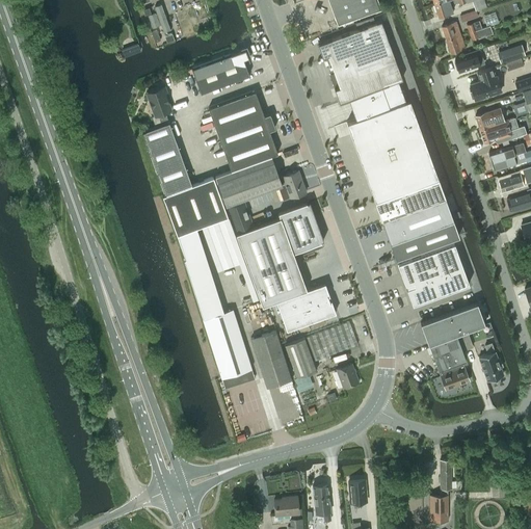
[(192,27),(182,0),(176,0),(173,1),(183,31),(192,27)]
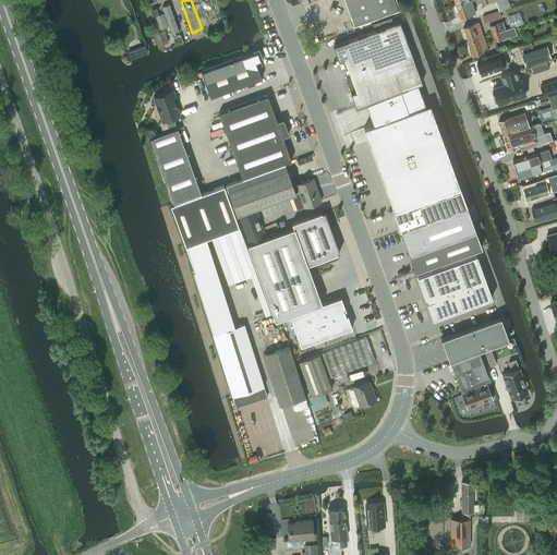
[(226,25),(216,0),(196,0),(207,32),(226,25)]
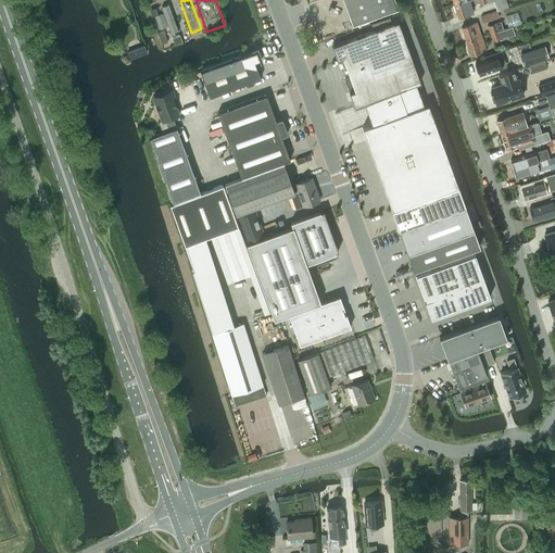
[(394,0),(343,0),(353,27),(399,10),(394,0)]
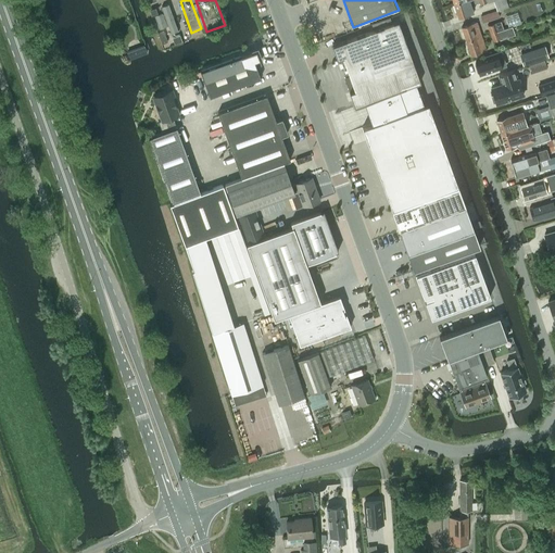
[(476,0),(455,7),(459,21),(475,16),(472,9),(480,5),(481,8),(488,5),(489,7),(494,4),(497,13),(499,13),(500,14),(504,13),(504,12),(509,11),(506,0),(505,0),(476,0)]
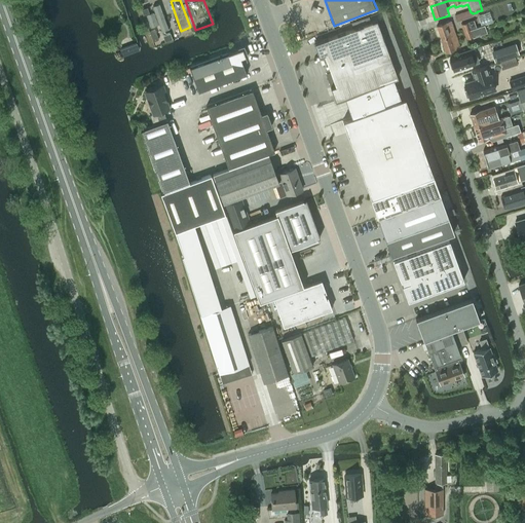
[(170,31),(160,6),(153,9),(162,34),(170,31)]
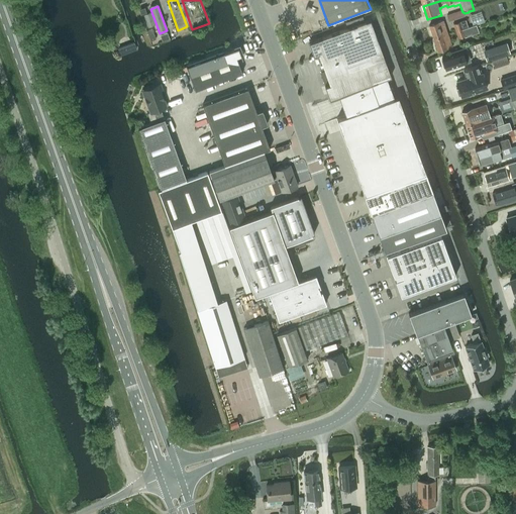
[(450,23),(460,20),(466,18),(463,14),(465,13),(463,12),(462,12),(462,13),(448,18),(450,23)]
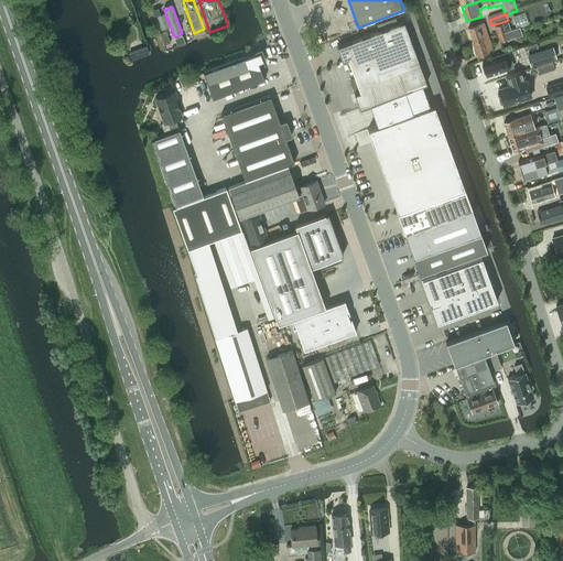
[(405,24),(337,49),(343,64),(348,62),(348,61),(381,49),(387,66),(417,55),(405,24)]
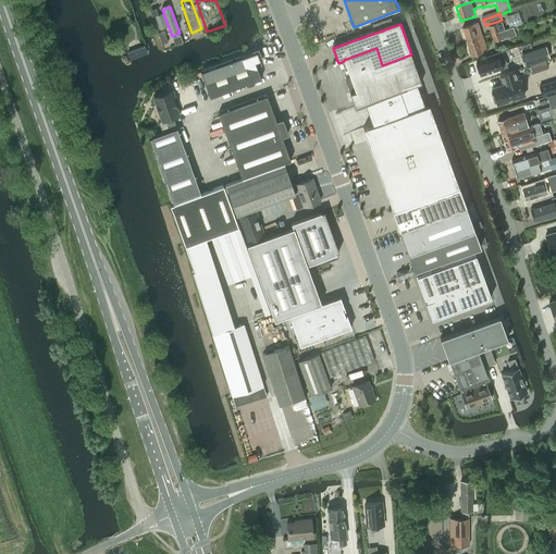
[(490,28),(492,36),(505,32),(503,24),(490,28)]
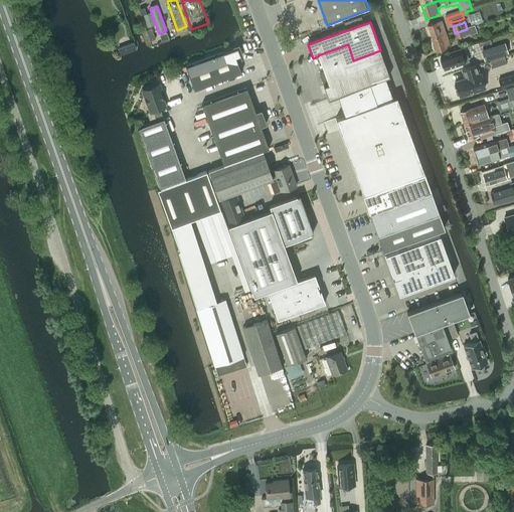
[(429,28),(433,41),(447,36),(443,23),(429,28)]
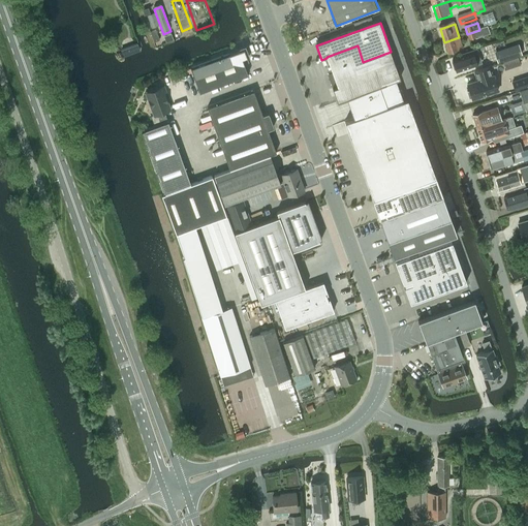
[(485,29),(479,30),(467,34),(470,42),(476,40),(488,36),(485,29)]
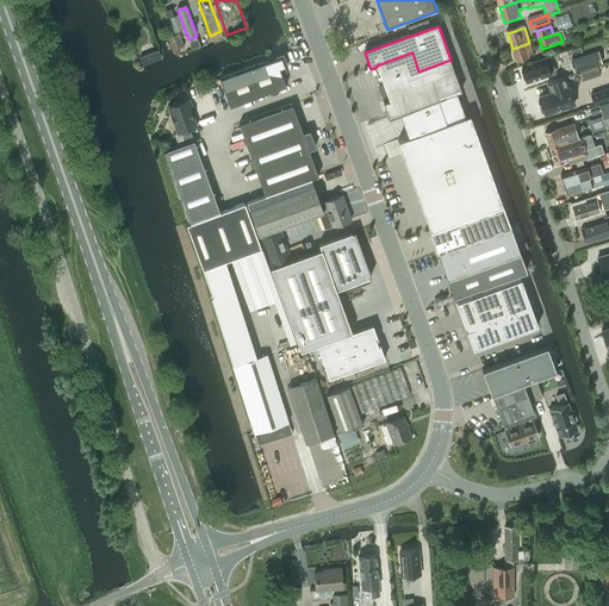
[(180,37),(174,39),(179,51),(185,49),(180,37)]
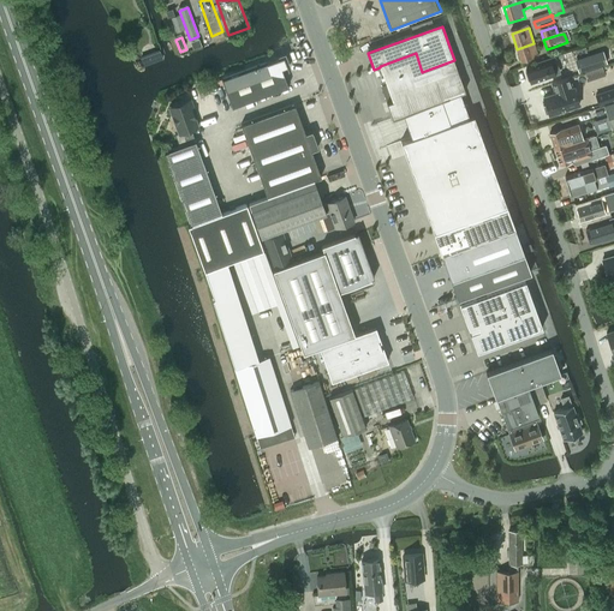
[(538,59),(534,43),(517,49),(523,65),(538,59)]
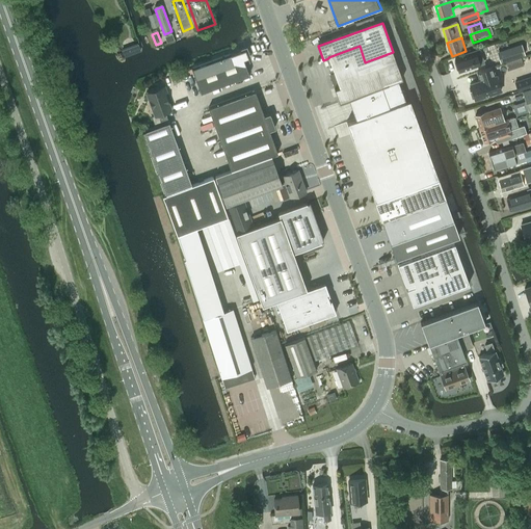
[(360,46),(328,57),(328,58),(335,73),(335,74),(365,62),(360,46)]
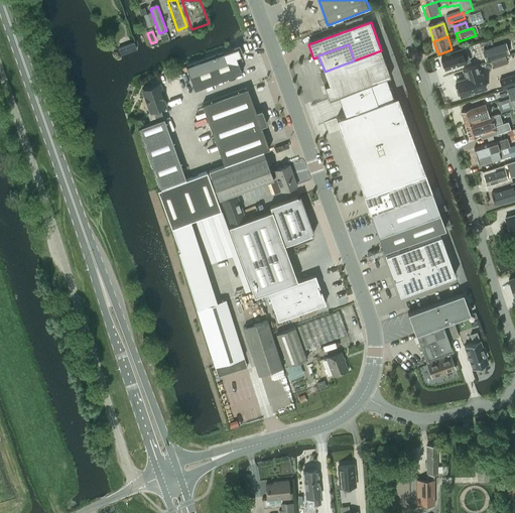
[(499,47),(483,53),(486,63),(502,58),(499,47)]
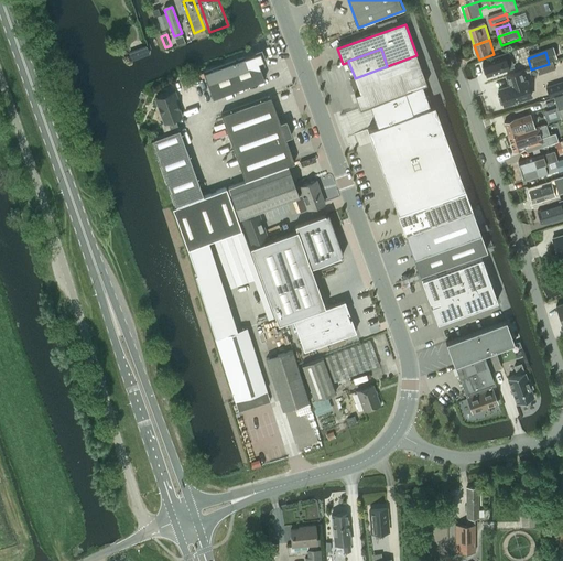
[(214,101),(266,83),(259,66),(264,64),(261,54),(204,75),(214,101)]
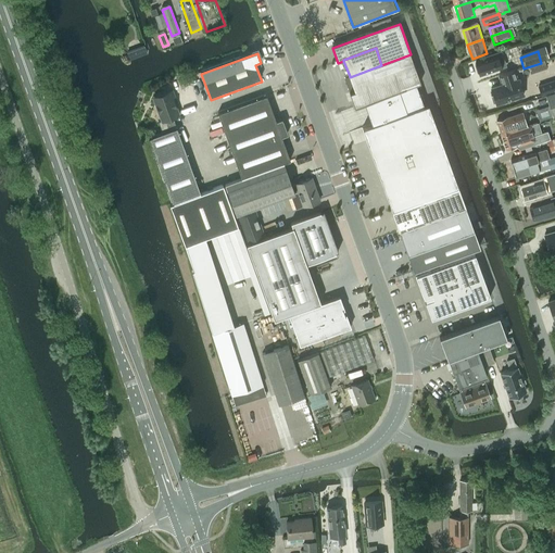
[(481,63),(476,65),(476,66),(480,77),(502,70),(507,68),(502,53),(480,61),(481,63)]
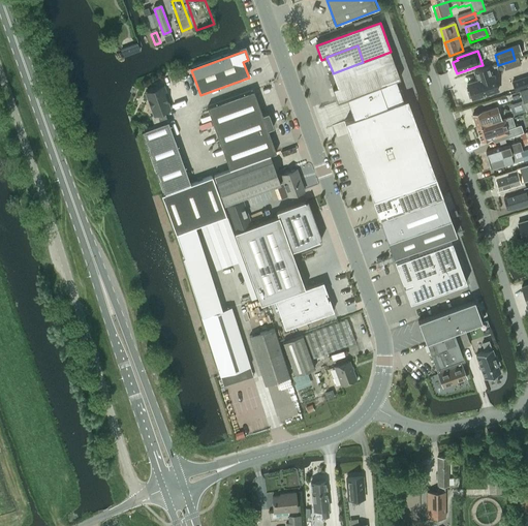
[(363,62),(333,73),(334,75),(338,89),(339,89),(396,68),(391,52),(363,62)]
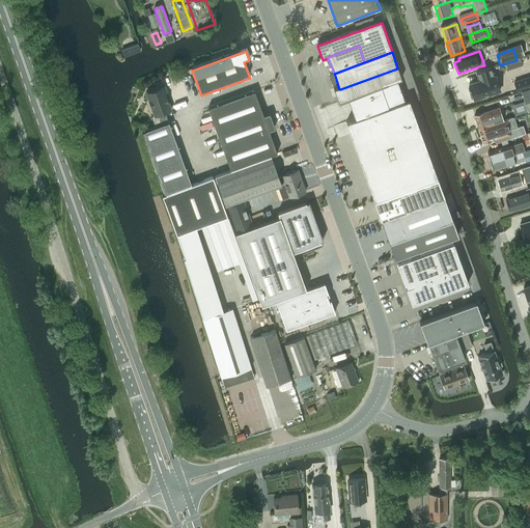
[(339,89),(334,90),(339,105),(349,101),(398,83),(402,82),(397,68),(340,89),(339,89)]
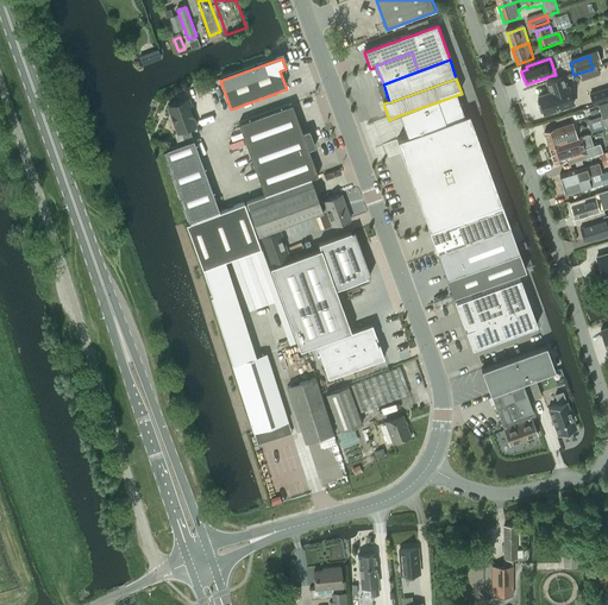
[(544,115),(545,117),(575,107),(569,90),(568,90),(564,80),(547,84),(551,95),(539,100),(541,107),(539,108),(541,117),(544,115)]
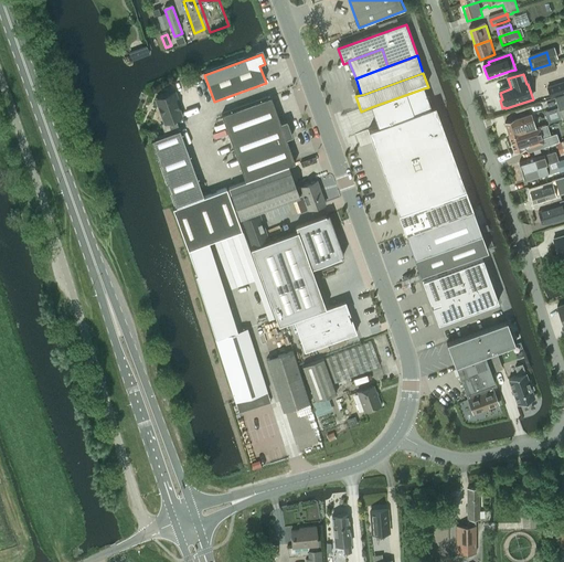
[(563,86),(549,92),(551,101),(563,95),(563,86)]
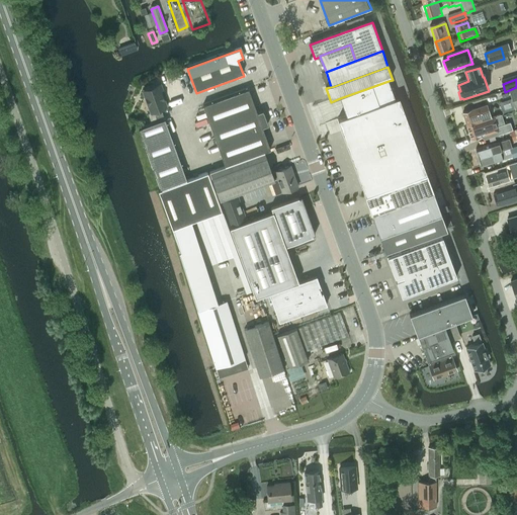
[(347,118),(338,121),(365,198),(427,176),(400,99),(396,101),(389,81),(340,98),(347,118)]
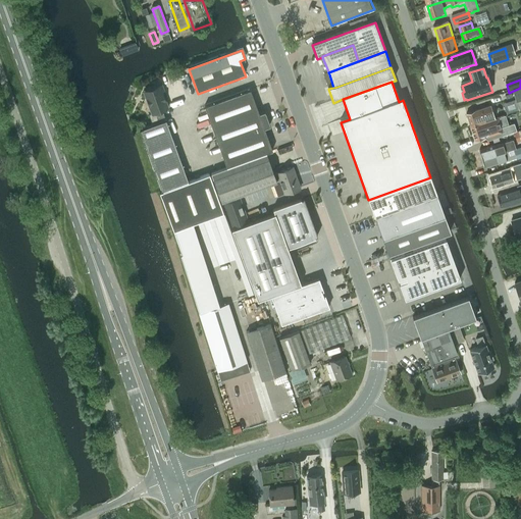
[(165,95),(162,87),(145,94),(152,115),(150,116),(153,125),(166,120),(163,112),(169,110),(163,96),(165,95)]
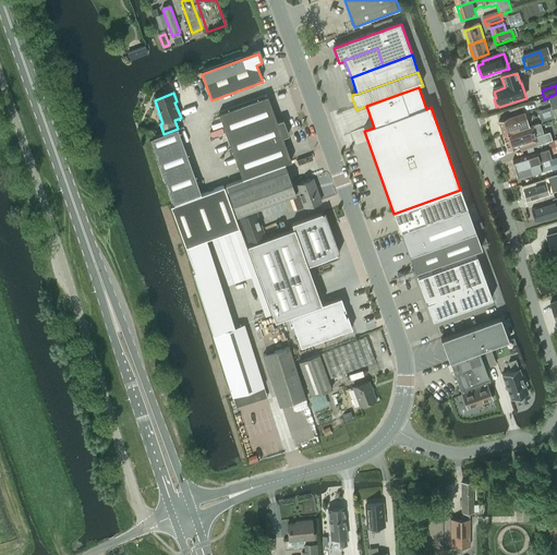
[(268,98),(219,116),(243,181),(292,164),(283,139),(289,136),(285,122),(278,124),(268,98)]
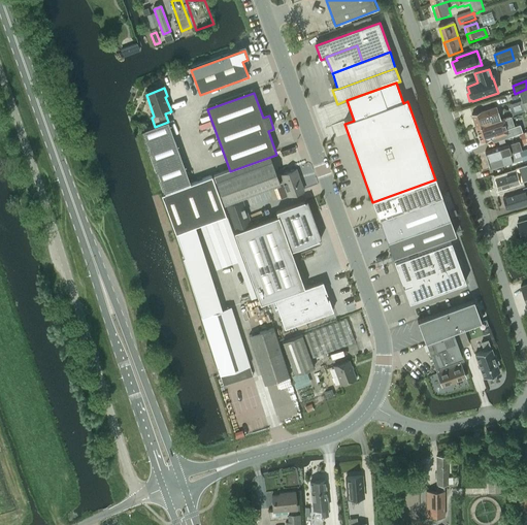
[(487,112),(472,118),(476,131),(501,123),(497,109),(487,112)]
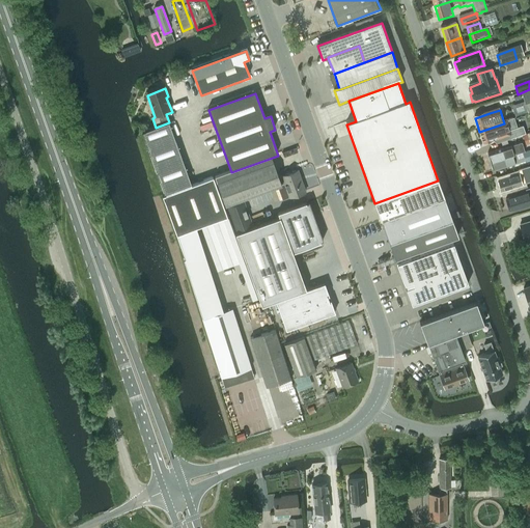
[(504,123),(479,132),(484,145),(496,141),(497,145),(512,140),(527,136),(524,128),(510,133),(507,122),(504,123)]
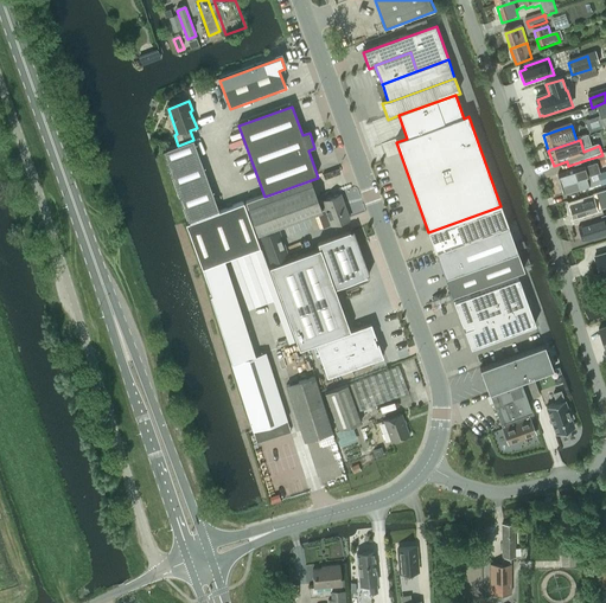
[(163,153),(168,167),(199,156),(195,142),(163,153)]
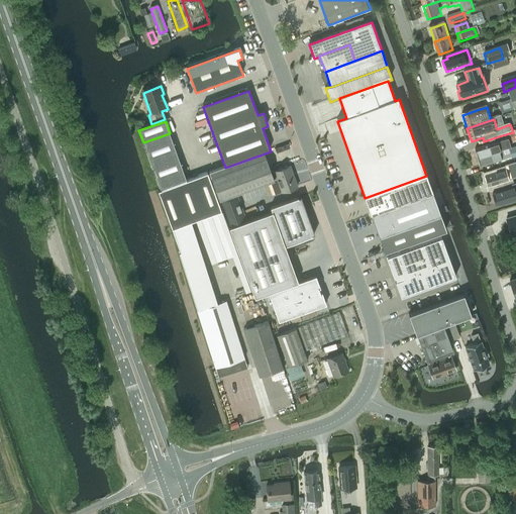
[(170,133),(143,142),(146,150),(173,141),(170,133)]
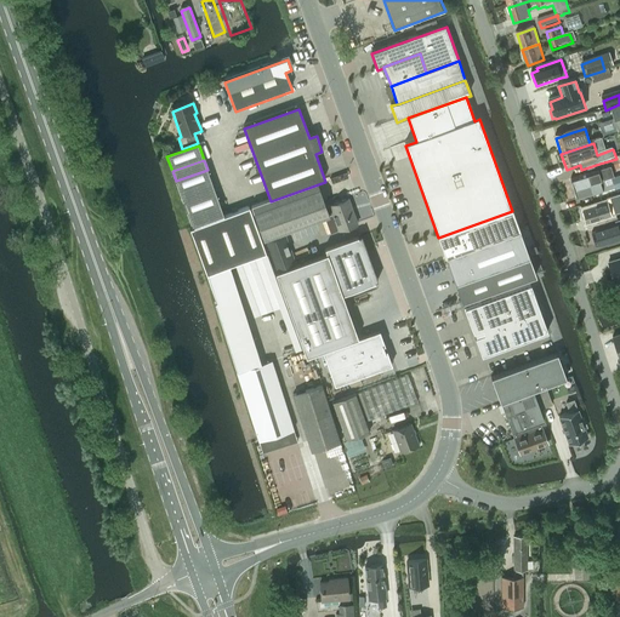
[(595,173),(572,181),(575,192),(613,181),(614,180),(610,169),(595,173)]
